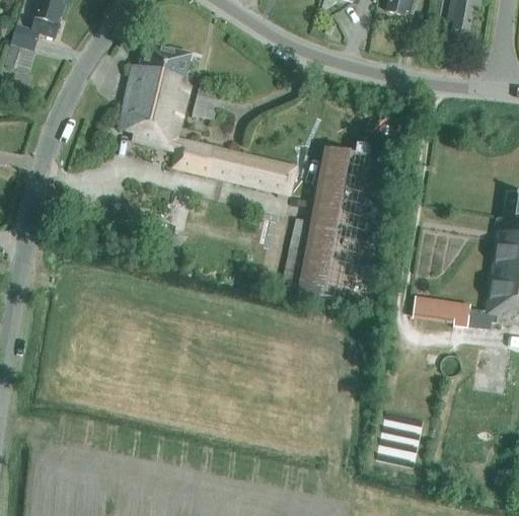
[(17,25),(11,44),(19,47),(33,52),(41,32),(54,38),(61,16),(65,4),(63,3),(63,0),(38,0),(33,14),(35,15),(30,29),(17,25)]
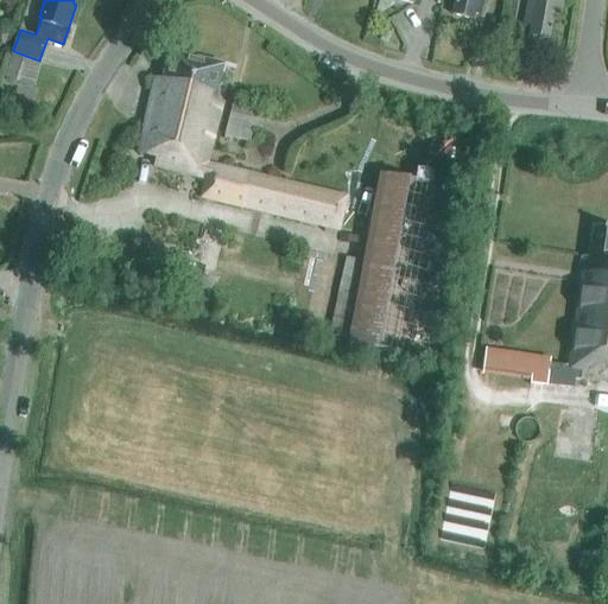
[(454,0),(451,10),(472,16),(474,7),(480,10),(482,0),(454,0)]
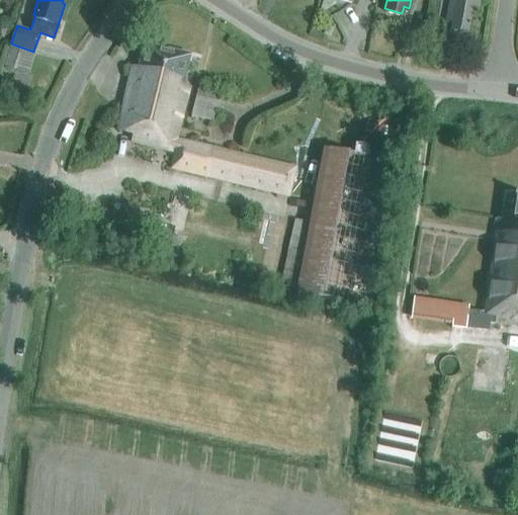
[(477,10),(479,0),(448,0),(445,17),(450,18),(449,27),(468,30),(471,9),(477,10)]
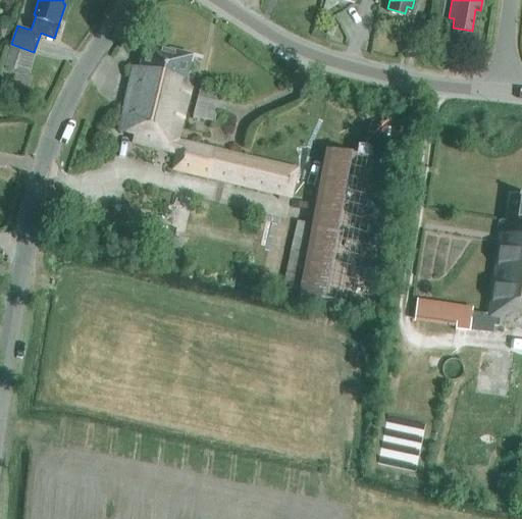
[(11,44),(4,64),(12,67),(19,47),(11,44)]
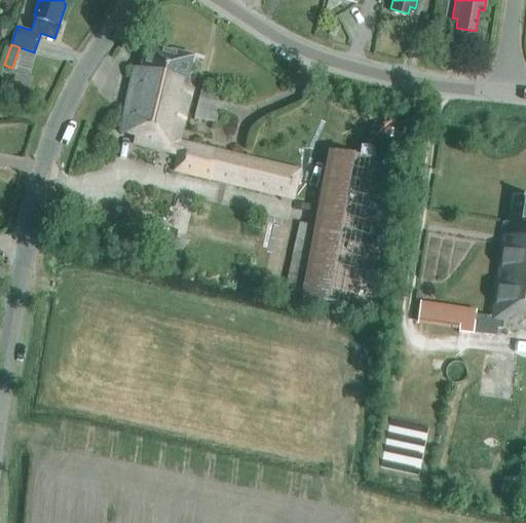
[(301,170),(229,154),(182,142),(195,87),(187,85),(194,57),(147,44),(141,69),(135,68),(119,133),(137,137),(135,144),(179,155),(175,171),(229,184),(294,198),(301,170)]
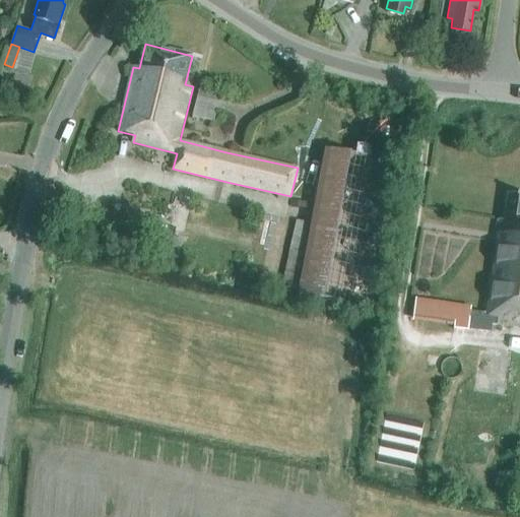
[(215,122),(221,94),(200,89),(194,117),(215,122)]
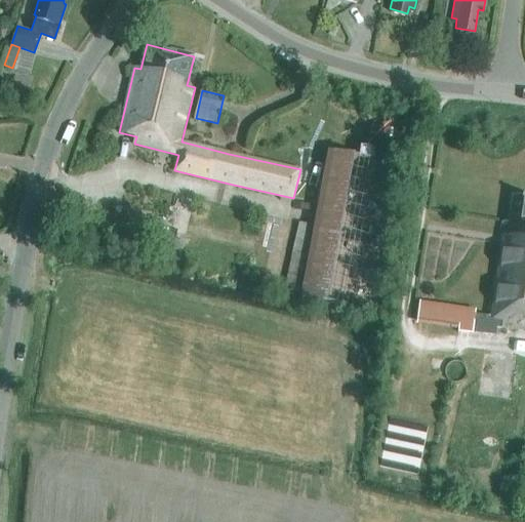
[(327,147),(313,223),(298,219),(285,286),(300,290),(299,297),(378,312),(406,161),(327,147)]
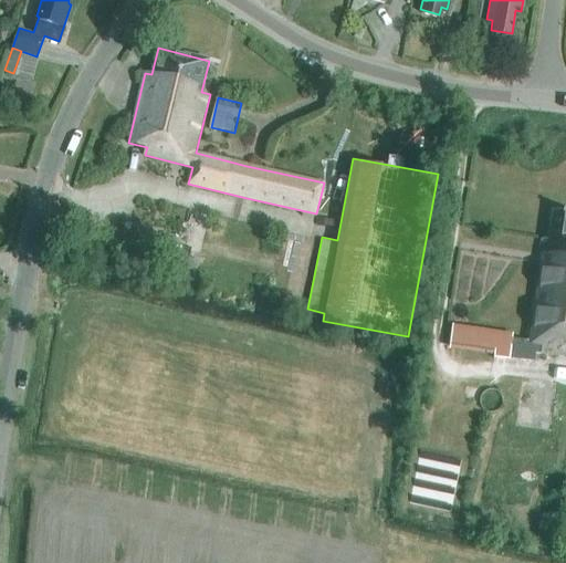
[(546,343),(565,345),(565,209),(553,208),(549,237),(542,236),(527,340),(511,337),(509,356),(534,360),(535,352),(545,353),(546,343)]
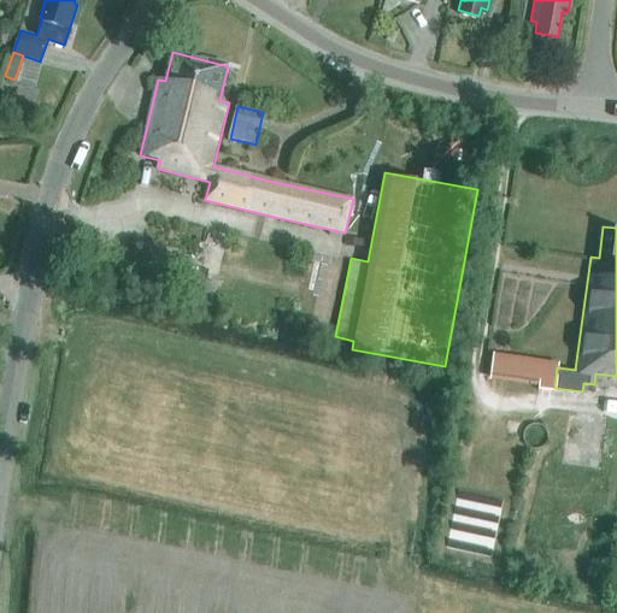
[(489,351),(488,379),(553,384),(556,355),(489,351)]
